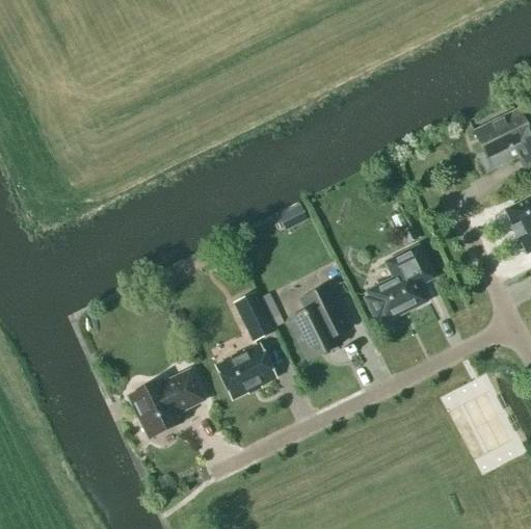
[(530,131),(527,124),(529,121),(525,112),(521,112),(519,108),(474,130),(485,155),(480,157),(486,172),(512,159),(520,156),(527,170),(530,168),(530,131)]
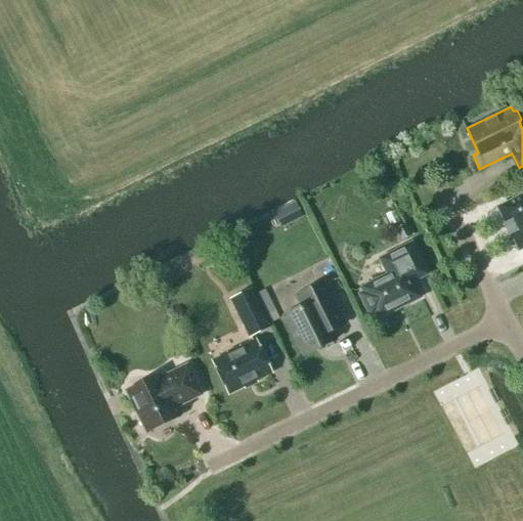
[(522,193),(497,206),(506,222),(505,223),(509,233),(511,232),(519,249),(522,247),(522,193)]
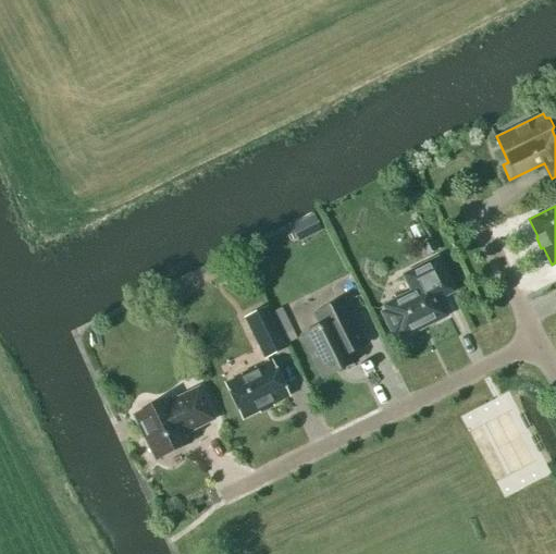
[(299,239),(321,229),(313,212),(291,223),(299,239)]
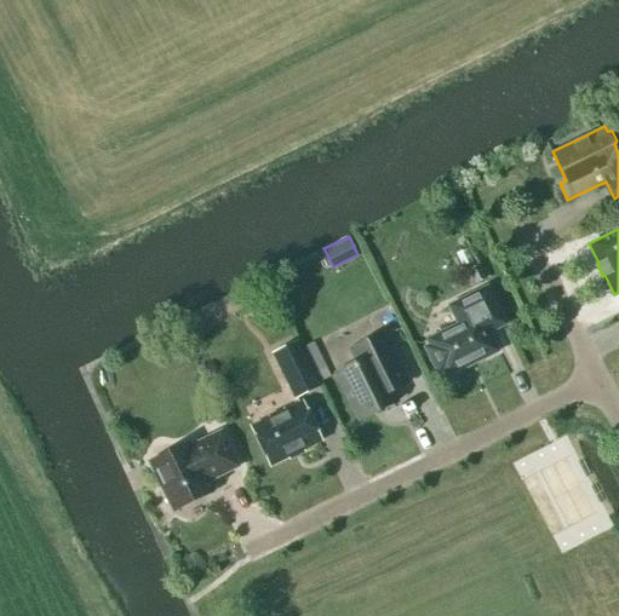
[(487,275),(480,262),(469,268),(476,281),(487,275)]
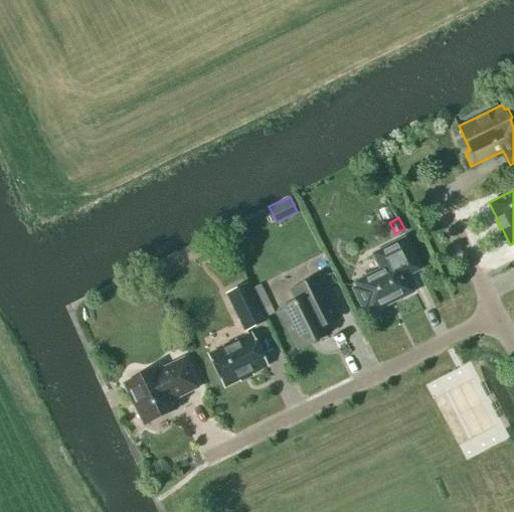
[(371,312),(413,291),(405,275),(420,268),(404,237),(373,252),(381,269),(355,282),(358,286),(353,288),(364,310),(368,308),(371,312)]
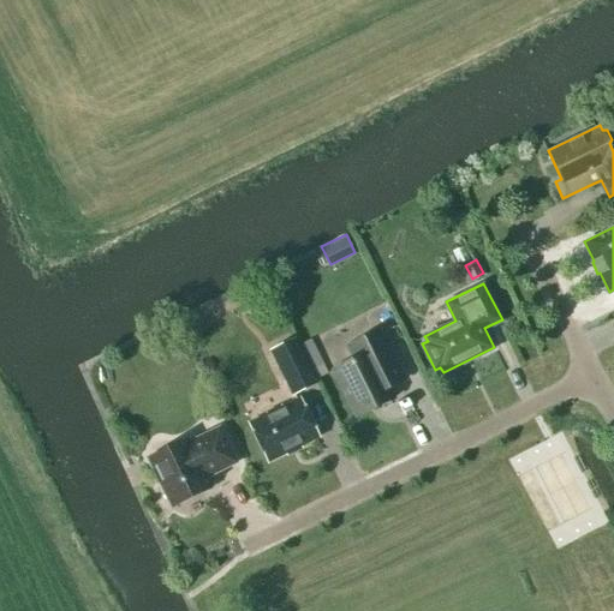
[(357,415),(393,397),(388,387),(404,378),(380,330),(349,345),(355,358),(334,369),(357,415)]
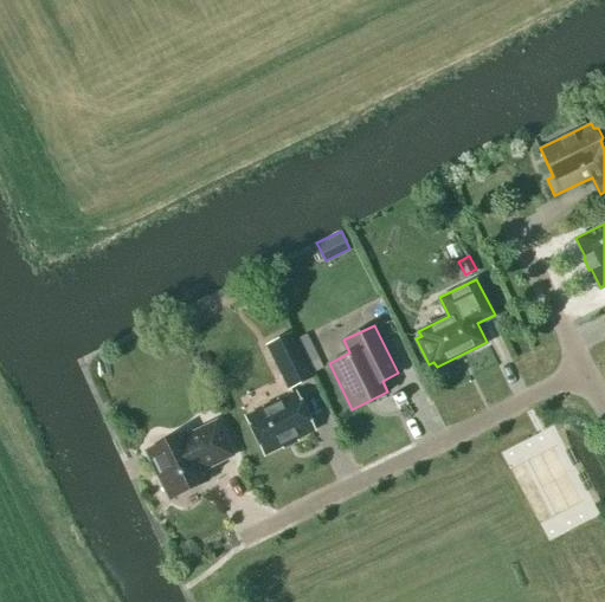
[(307,332),(297,337),(302,345),(311,341),(307,332)]
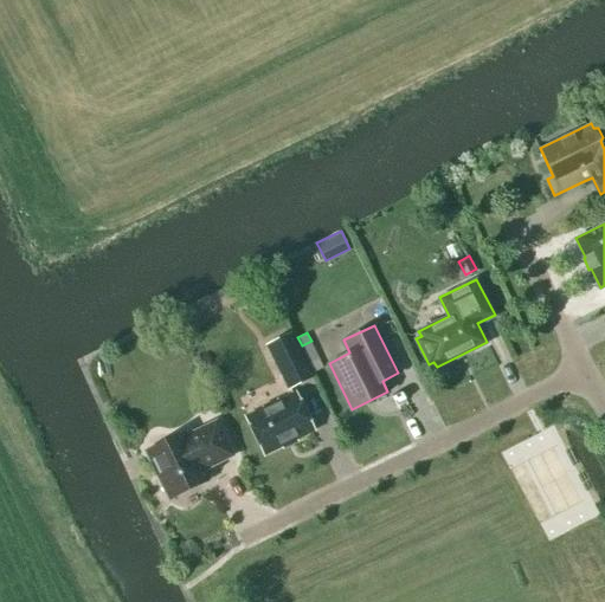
[(290,387),(311,376),(290,334),(269,344),(290,387)]
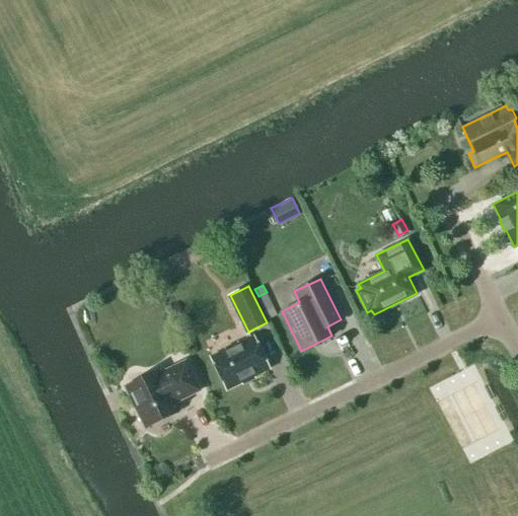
[(262,303),(263,304),(265,309),(273,305),(271,300),(270,299),(262,303)]
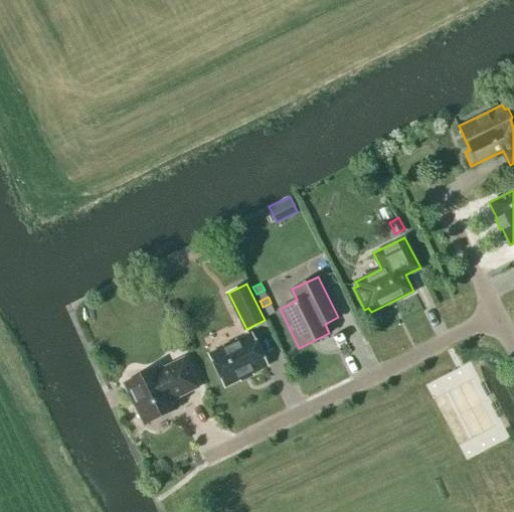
[(225,384),(266,364),(251,334),(210,354),(225,384)]
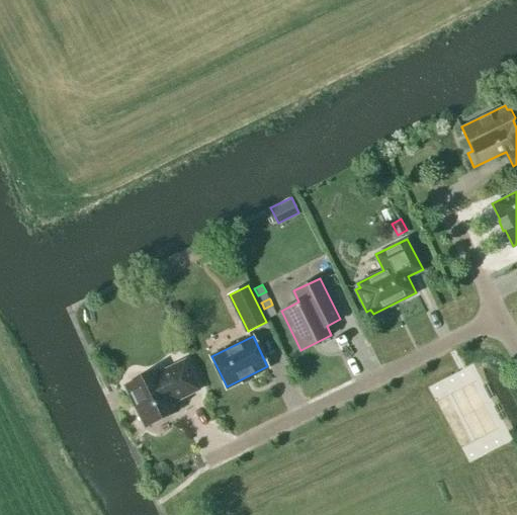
[(199,389),(185,359),(159,371),(158,369),(124,385),(145,426),(178,410),(174,402),(199,389)]
